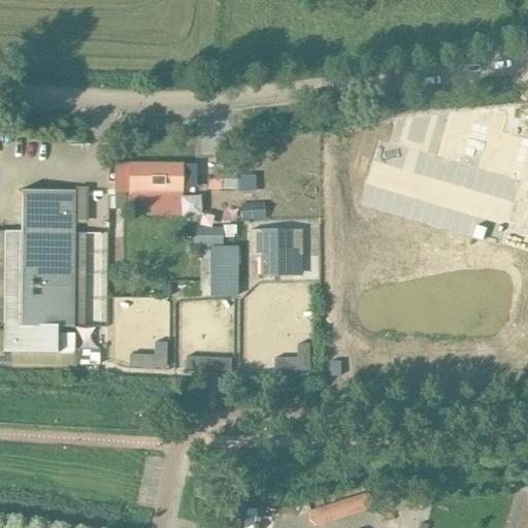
[(470,166),(518,180),(527,145),(527,140),(482,128),(470,166)]
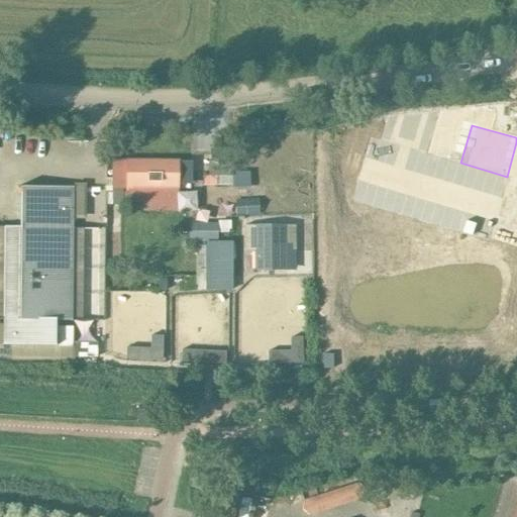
[(112,161),(111,186),(125,186),(125,191),(127,191),(144,191),(176,191),(177,191),(177,187),(177,185),(177,162),(177,161),(112,161)]
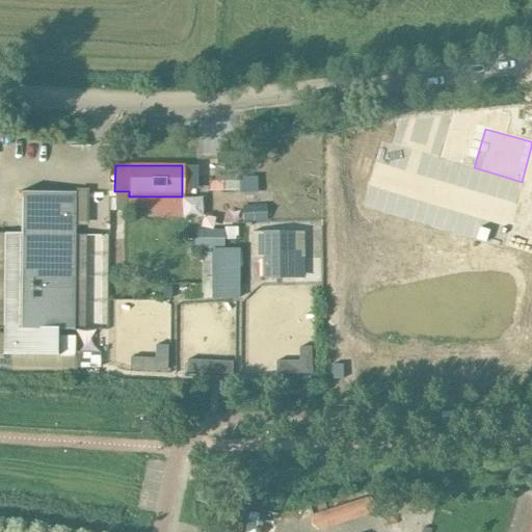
[(197,166),(182,166),(182,190),(196,190),(197,166)]
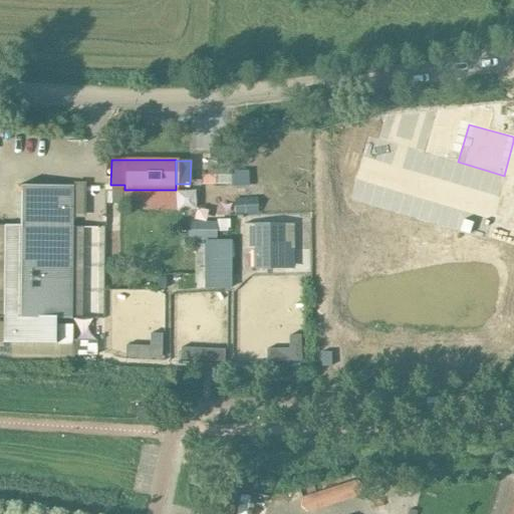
[(231,161),(207,161),(207,175),(231,175),(231,161)]
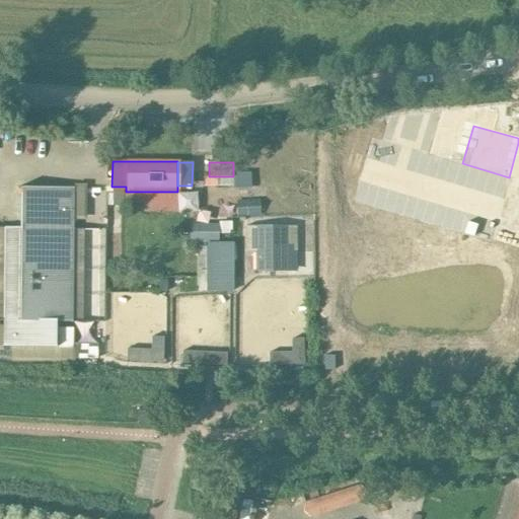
[(0,325),(0,350),(3,351),(3,347),(11,347),(11,361),(73,361),(73,347),(60,347),(60,327),(60,321),(73,321),(83,321),(83,320),(83,229),(83,228),(74,228),(74,221),(86,221),(86,184),(74,184),(74,187),(74,188),(17,188),(17,189),(23,189),(22,228),(4,227),(0,227),(0,320),(3,320),(3,326),(0,325)]
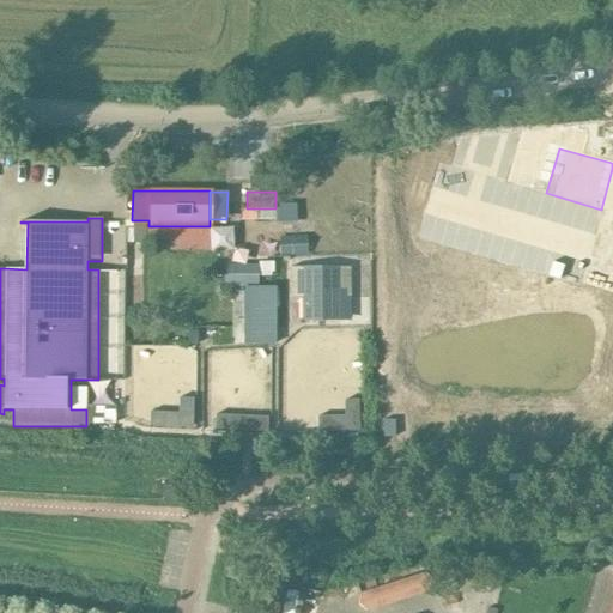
[(144,226),(133,226),(133,243),(144,243),(144,226)]
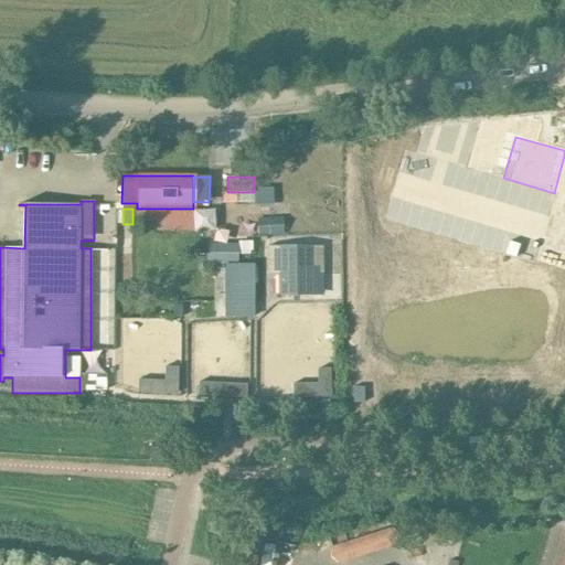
[(139,209),(138,231),(192,231),(192,209),(158,209),(139,209)]
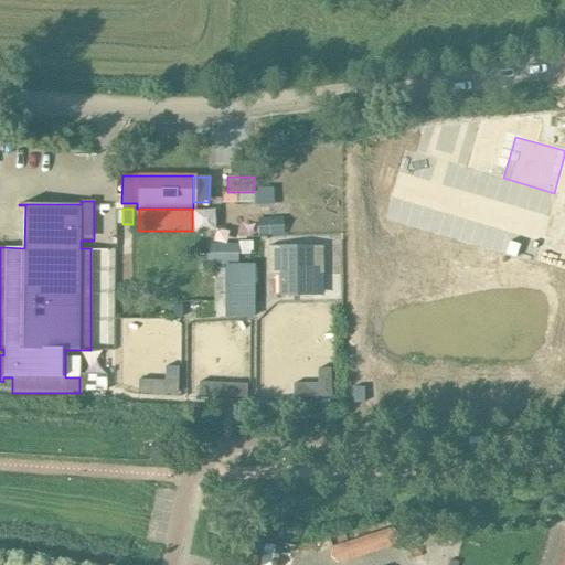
[(278,246),(269,246),(269,276),(278,276),(279,296),(312,296),(312,276),(321,275),(321,245),(311,245),(278,246)]
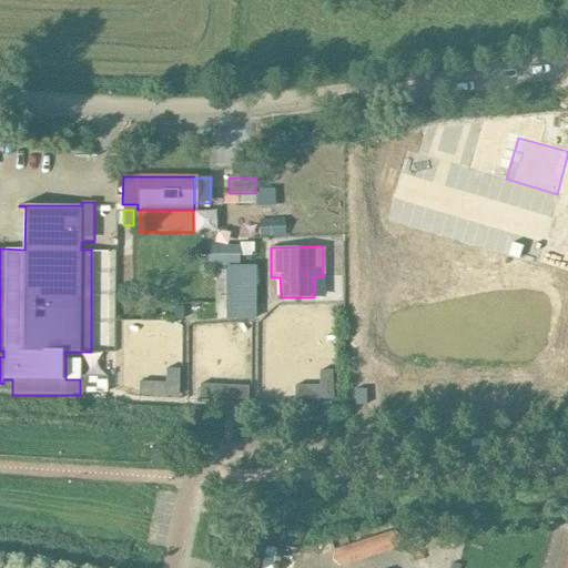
[(226,266),(226,318),(254,318),(254,266),(240,266),(239,266),(226,266)]
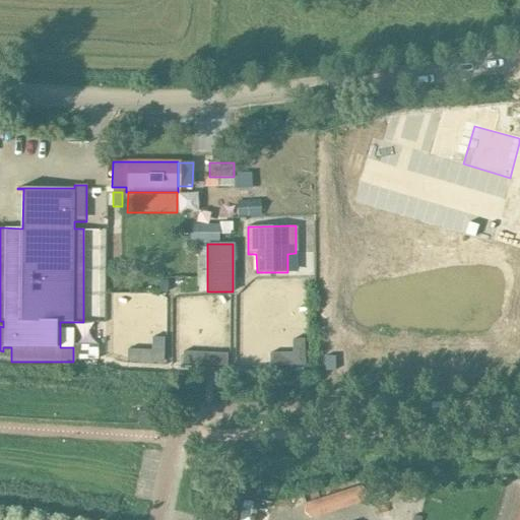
[(73,328),(60,328),(60,347),(73,347),(73,328)]
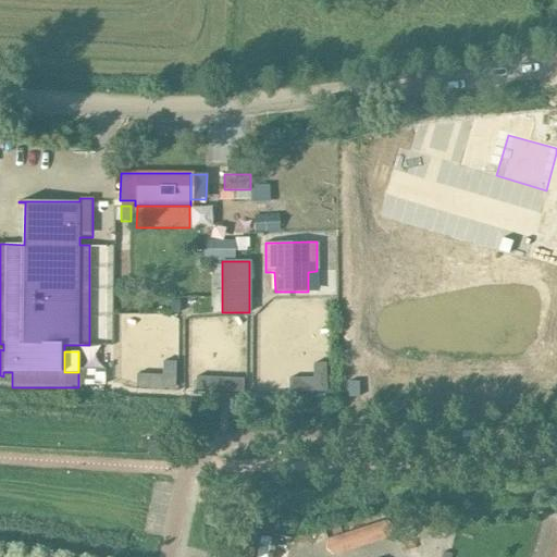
[(359,397),(358,382),(348,382),(348,397),(359,397)]
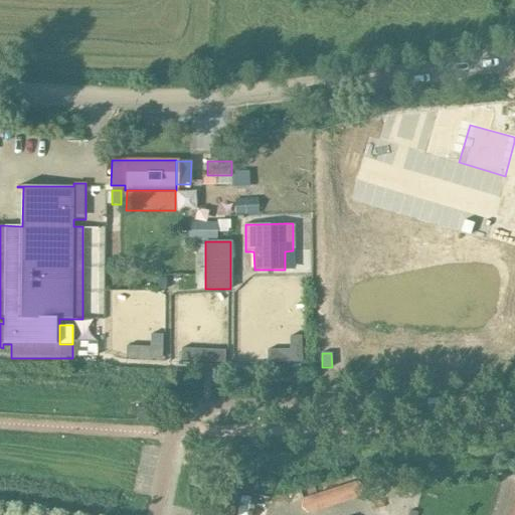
[(137,407),(134,419),(152,423),(155,411),(137,407)]
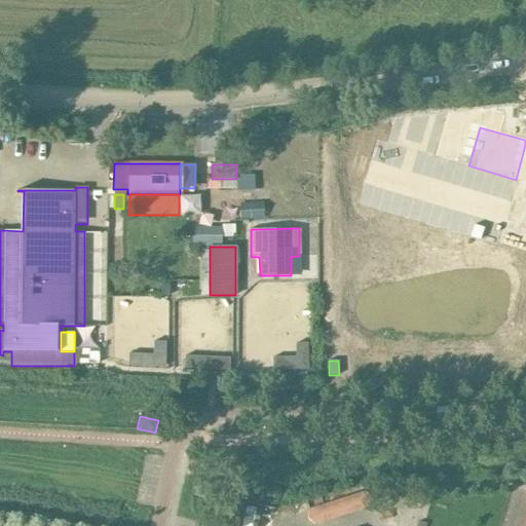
[(364,492),(358,494),(357,494),(362,509),(369,506),(371,497),(364,492)]
